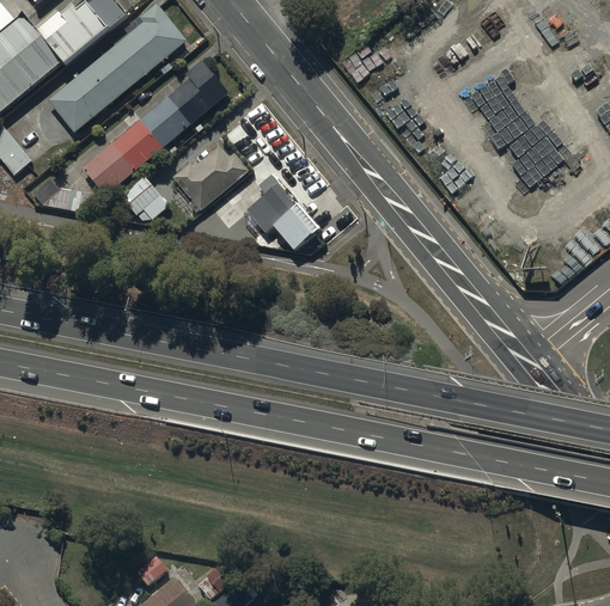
[(0,106),(104,23),(85,0),(78,0),(40,31),(24,13),(0,32),(0,106)]
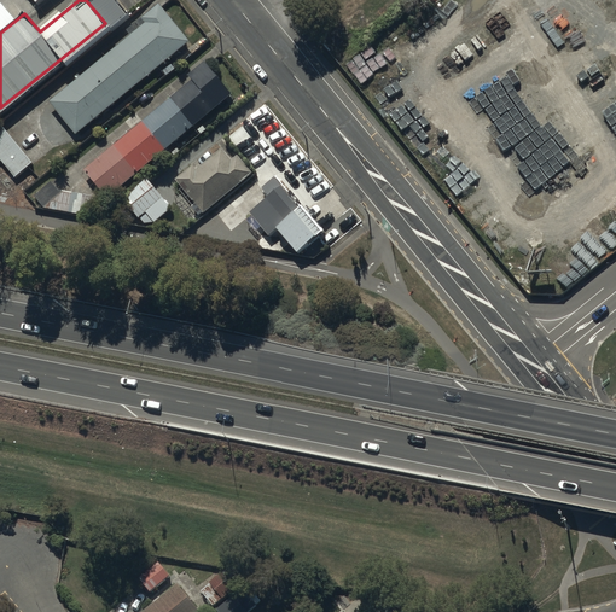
[(187,42),(161,10),(50,98),(76,132),(187,42)]
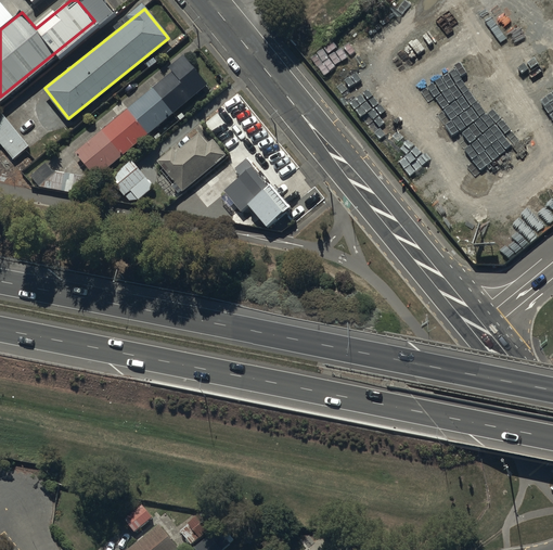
[(209,84),(188,58),(74,150),(95,176),(209,84)]
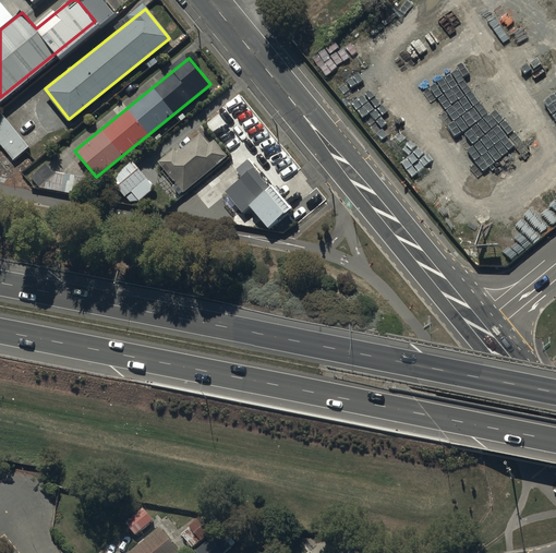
[(27,145),(0,111),(0,142),(13,158),(27,145)]
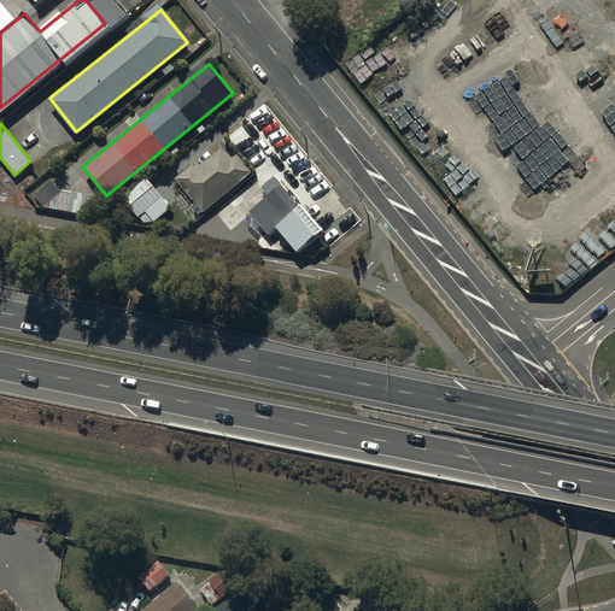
[(220,147),(194,168),(191,163),(174,177),(194,201),(191,205),(198,213),(200,211),(201,212),(240,180),(242,182),(252,174),(235,153),(229,158),(220,147)]
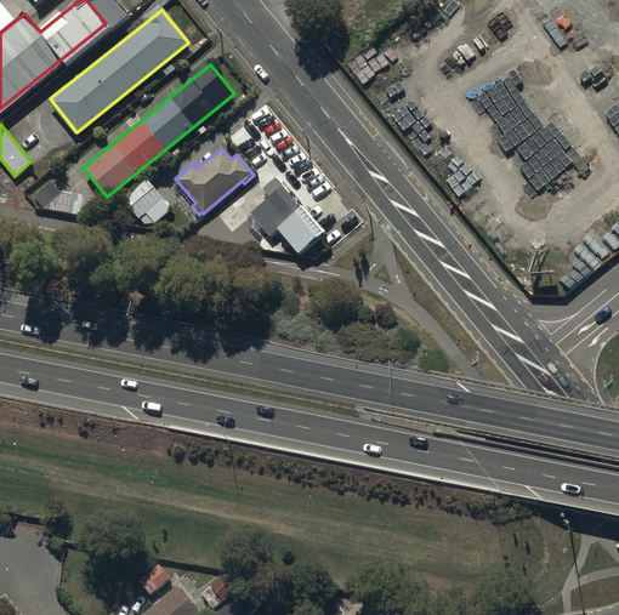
[(324,233),(273,174),(260,186),(268,195),(251,209),(265,226),(270,221),(299,255),(324,233)]
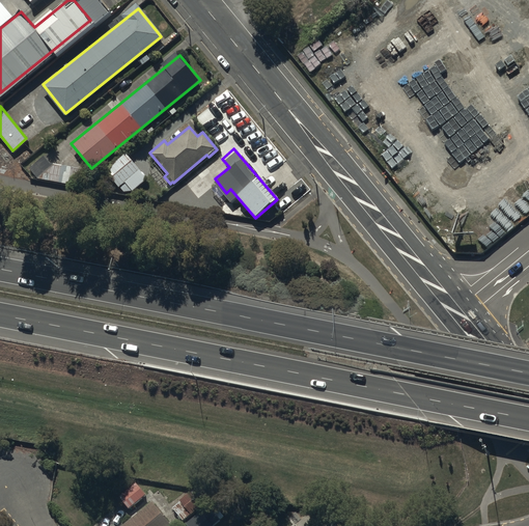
[(146,176),(124,151),(103,170),(118,189),(129,189),(130,188),(131,189),(146,176)]
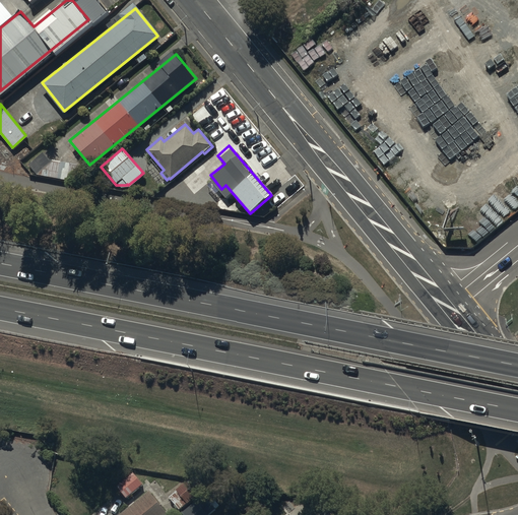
[(30,159),(45,174),(76,179),(78,164),(50,159),(43,150),(30,159)]
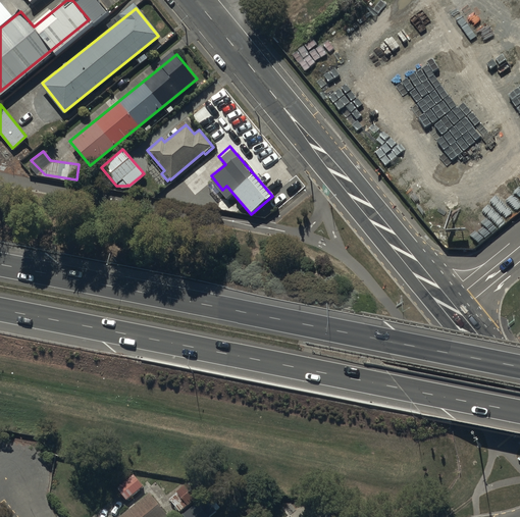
[(198,170),(185,182),(194,192),(207,182),(198,170)]
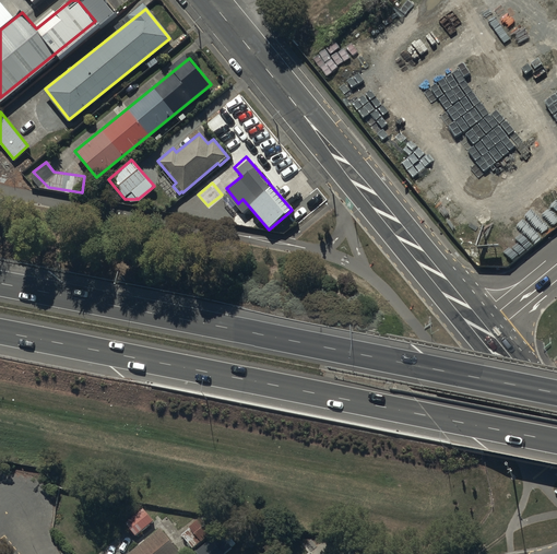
[(141,506),(123,520),(134,533),(152,519),(141,506)]
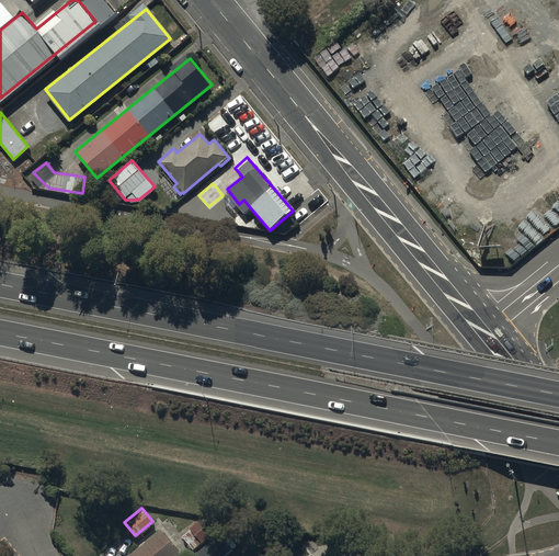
[(202,517),(181,534),(192,548),(200,542),(201,543),(215,532),(202,517)]
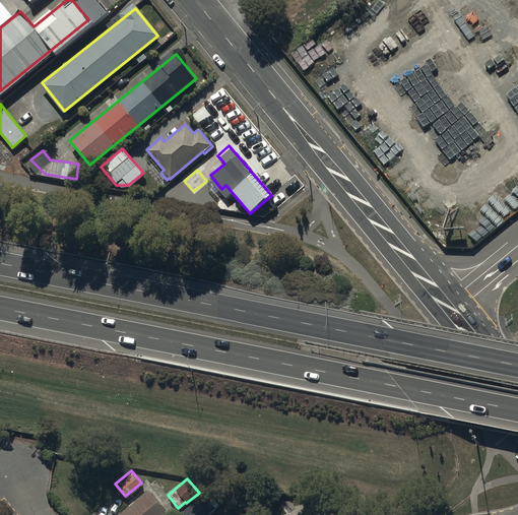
[(148,491),(118,514),(167,514),(168,514),(148,491)]
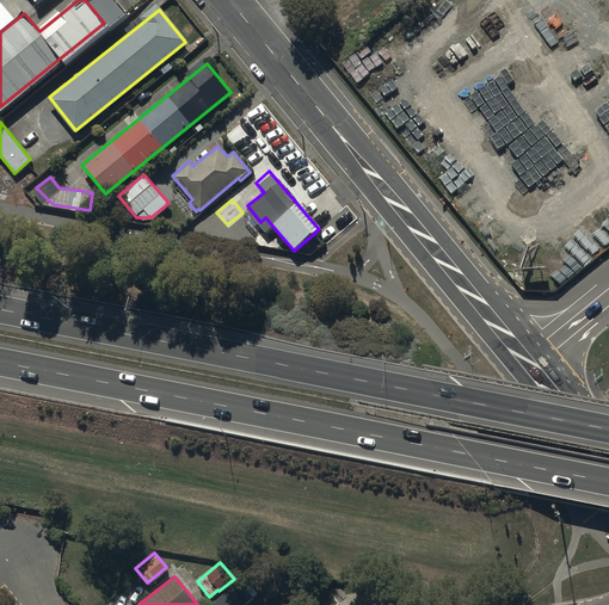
[(247,604),(231,585),(211,600),(215,604),(247,604)]
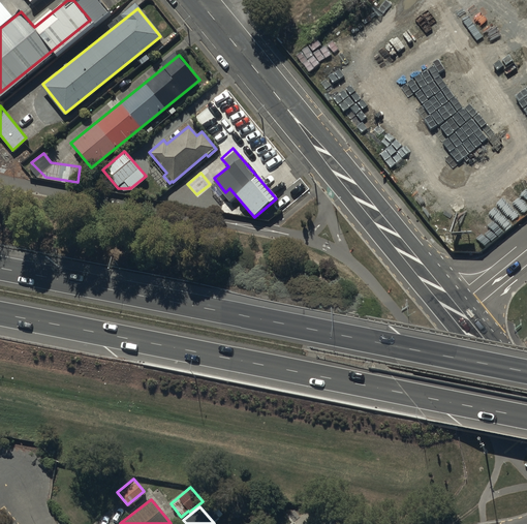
[(306,523),(336,523),(332,518),(328,520),(319,510),(305,522),(306,523)]
